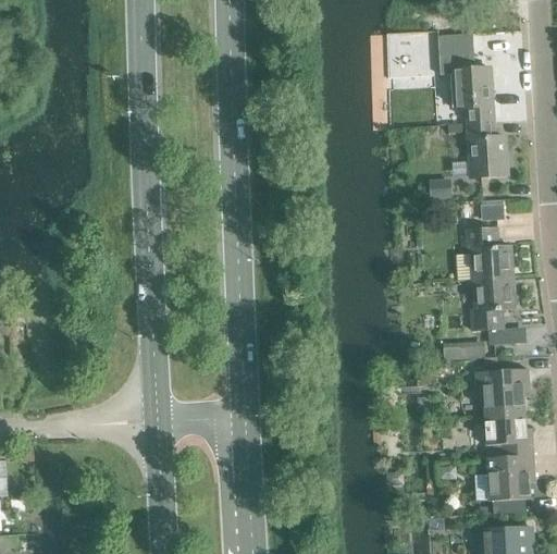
[(466,107),(467,122),(493,121),(490,66),(473,68),(473,52),(472,33),(437,35),(440,74),(453,73),(455,108),(466,107)]
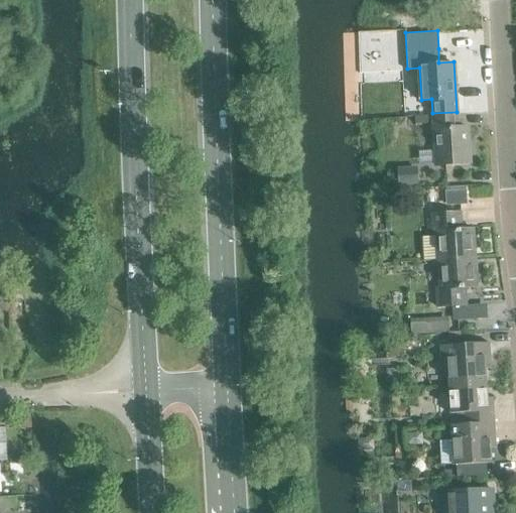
[(457,112),(432,113),(432,120),(435,163),(470,161),(467,125),(458,126),(457,112)]
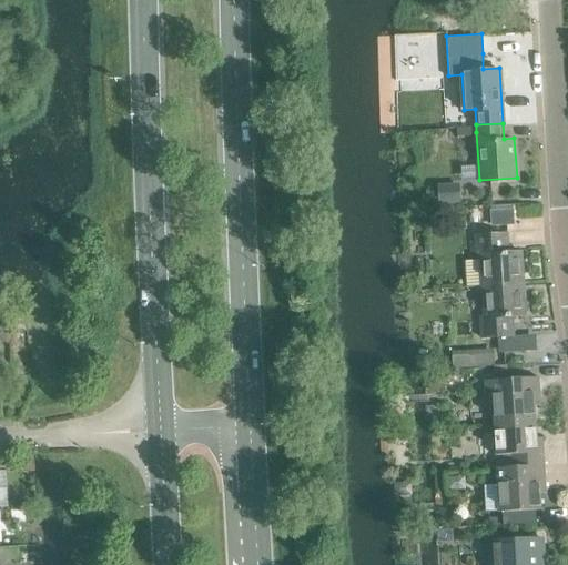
[(476,124),(456,125),(457,133),(476,132),(476,124)]
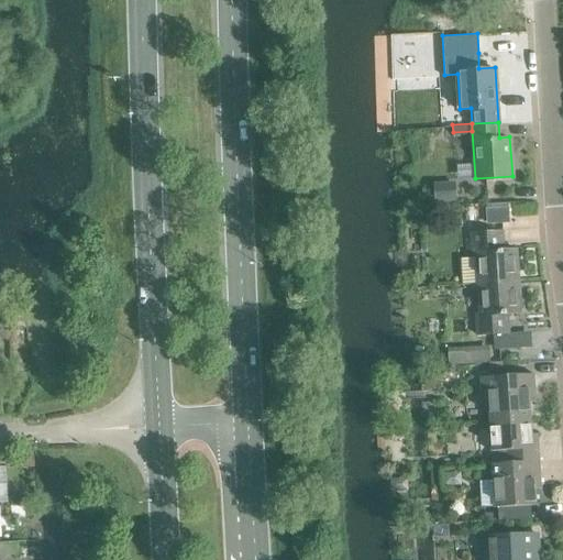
[(455,183),(432,185),(433,197),(455,196),(455,183)]
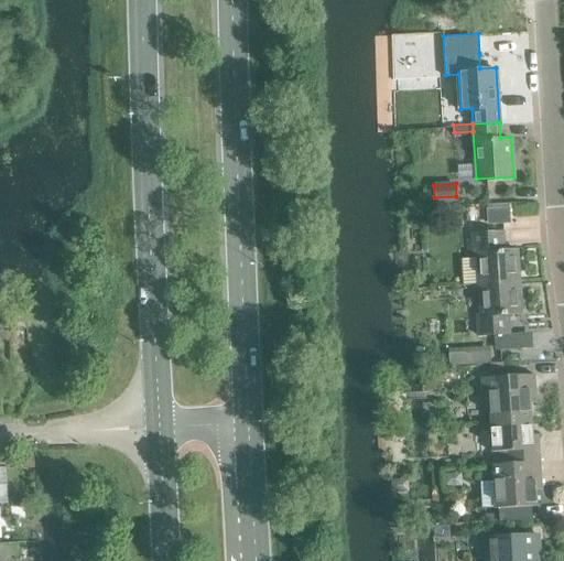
[(510,205),(487,206),(488,222),(510,222),(510,205)]
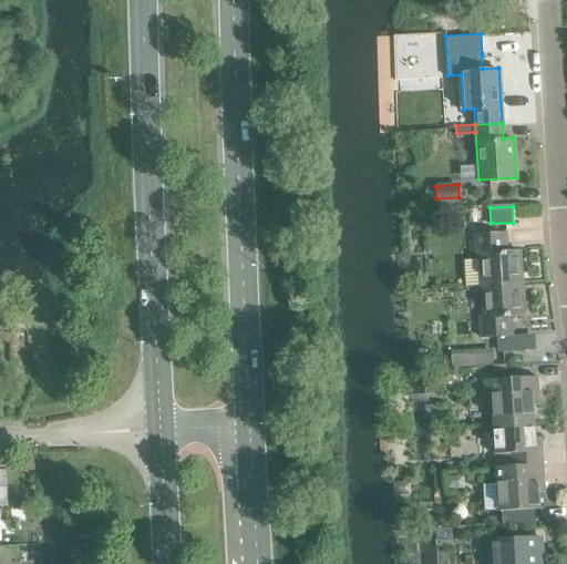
[(478,253),(480,284),(522,282),(521,249),(507,250),(506,232),(474,233),(475,253),(478,253)]
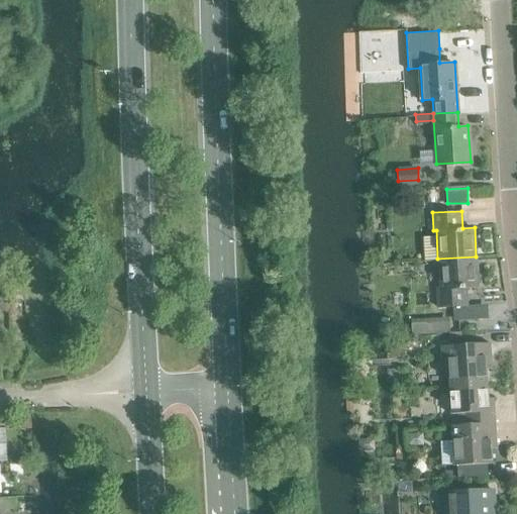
[(476,257),(437,259),(439,287),(436,287),(437,305),(467,304),(466,287),(478,286),(476,257)]
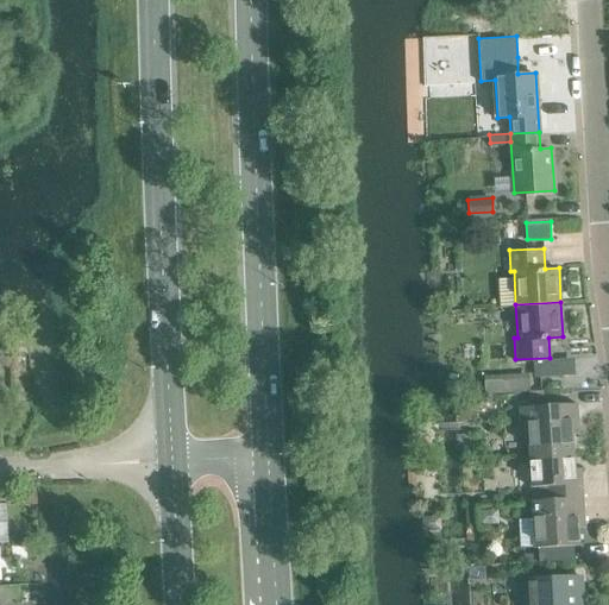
[(0,342),(0,361),(7,366),(14,348),(0,342)]
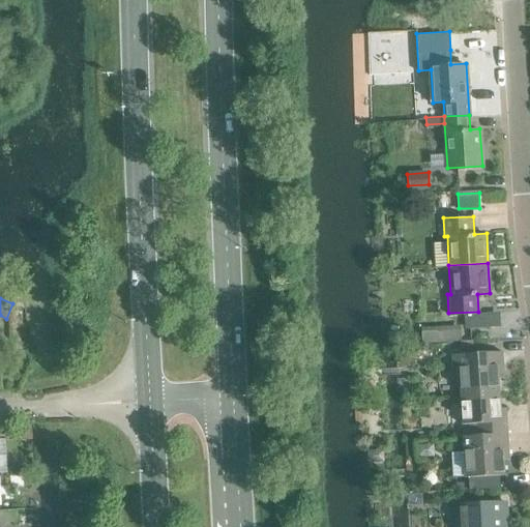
[(410,348),(400,349),(401,364),(410,363),(410,348)]
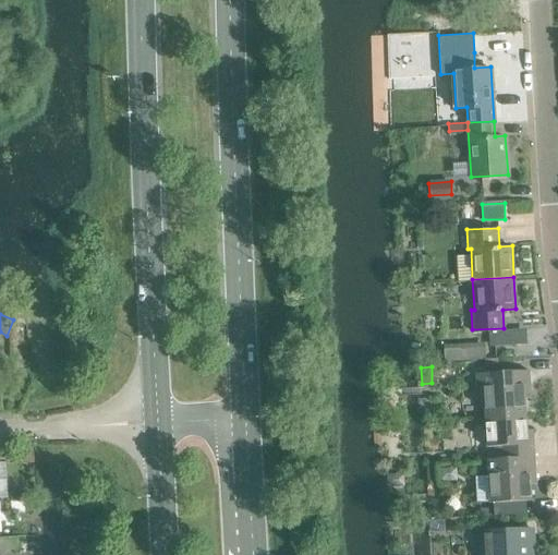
[(483,386),(485,414),(525,412),(524,397),(530,396),(529,369),(475,372),(476,386),(483,386)]
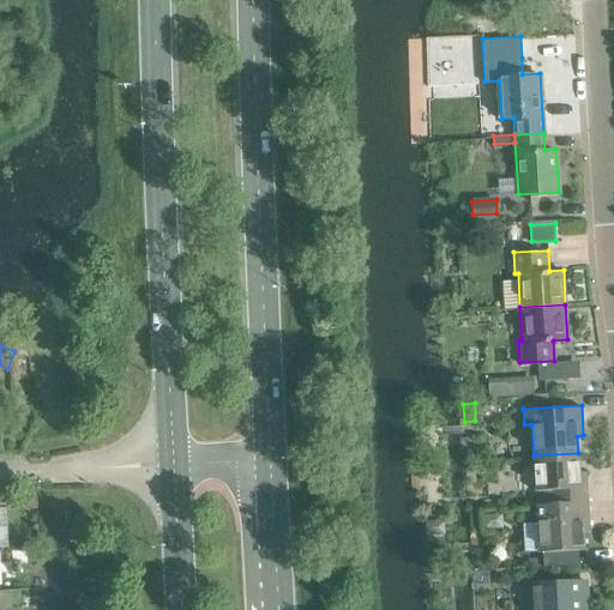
[(539,489),(539,502),(588,500),(585,470),(579,470),(578,453),(534,456),(536,489),(539,489)]
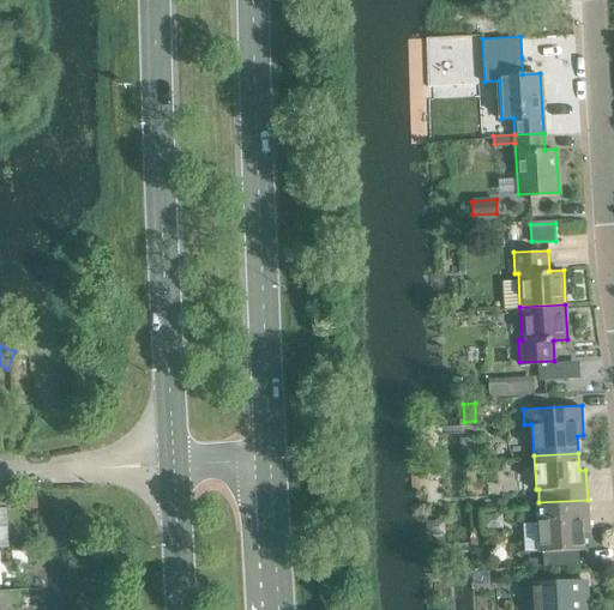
[(36,491),(19,493),(20,502),(25,507),(37,506),(36,491)]
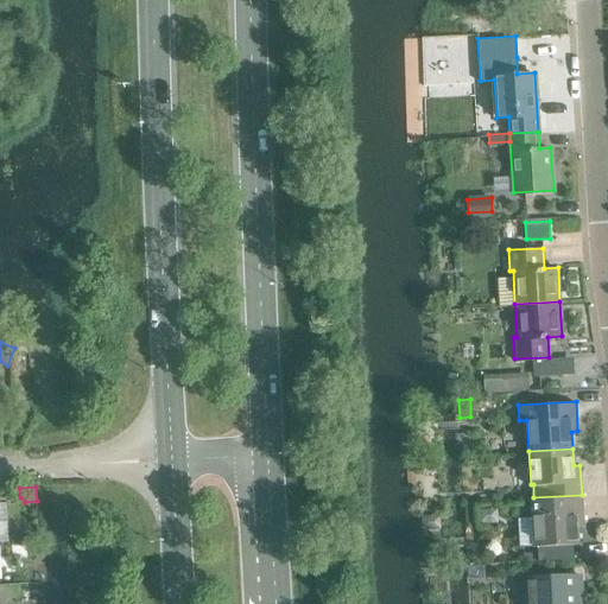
[(582,495),(533,497),(531,498),(534,545),(578,542),(577,525),(583,525),(582,495)]
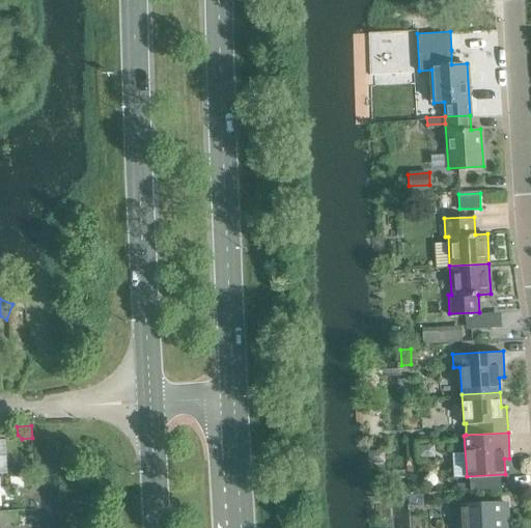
[(505,527),(504,500),(457,502),(458,527),(505,527)]
